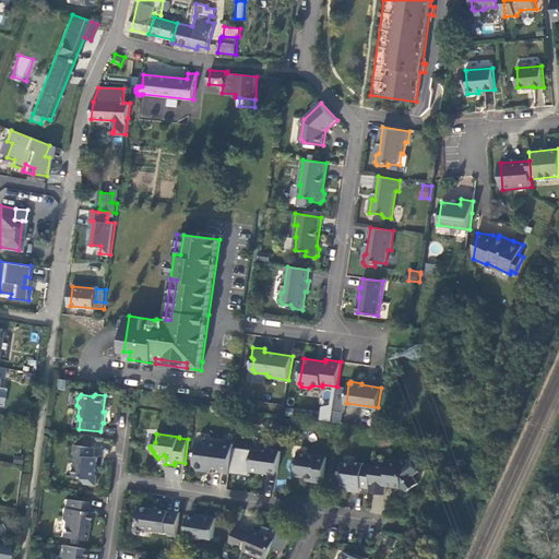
[(219,472),(229,473),(234,443),(210,440),(209,443),(198,442),(194,465),(197,468),(203,470),(206,466),(221,468),(219,472)]
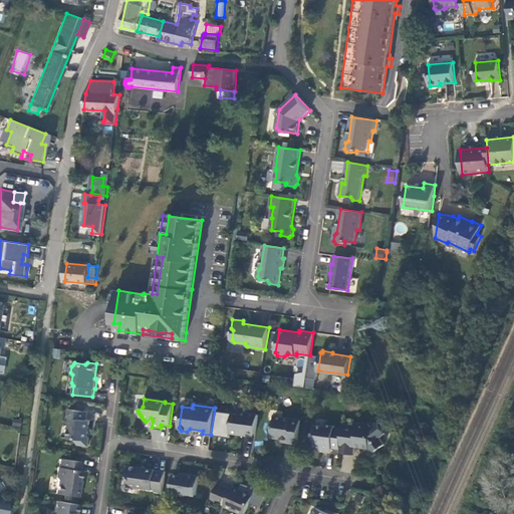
[(75,439),(78,445),(88,446),(89,437),(87,437),(90,421),(86,420),(87,412),(84,411),(77,410),(69,409),(67,418),(70,419),(67,438),(75,439)]
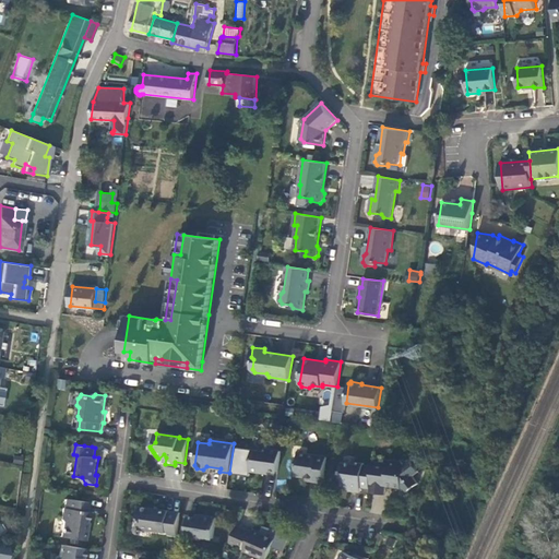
[(278,471),(281,451),(264,449),(263,451),(253,450),(250,471),(265,473),(265,470),(270,470),(278,471)]
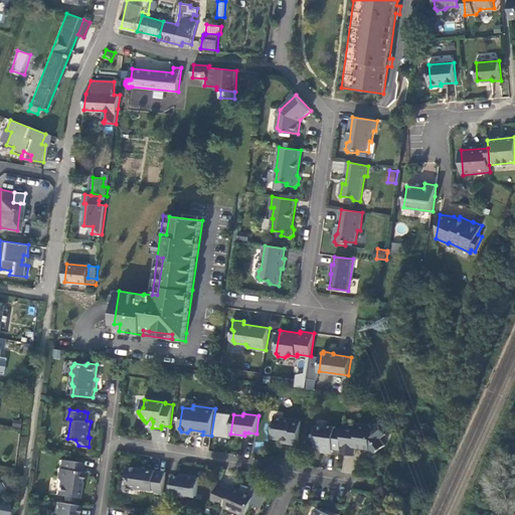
[(288,443),(298,445),(301,420),(275,416),(273,438),(289,441),(288,443)]
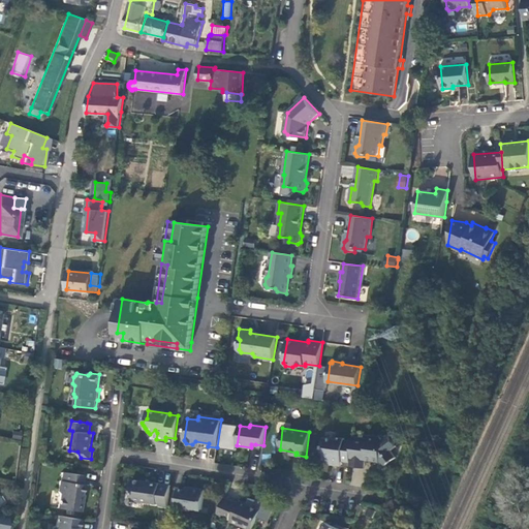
[(393,434),(390,436),(395,442),(398,439),(393,434)]
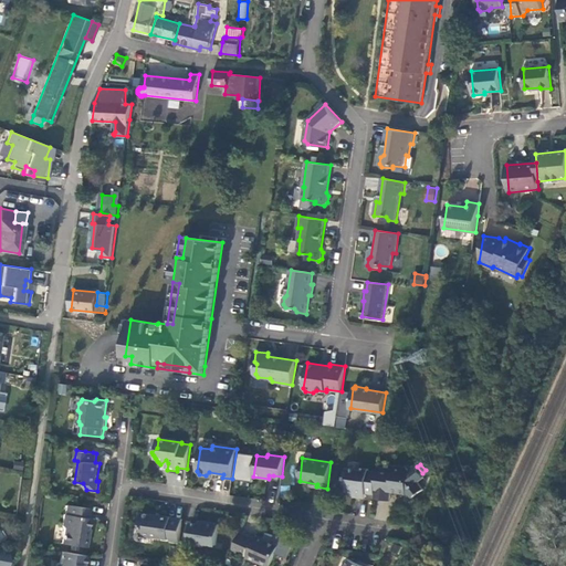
[(394,469),(378,467),(377,472),(376,483),(391,485),(390,491),(400,492),(405,499),(410,494),(412,498),(425,489),(418,482),(425,477),(422,473),(417,467),(416,465),(410,470),(407,467),(394,465),(394,469)]
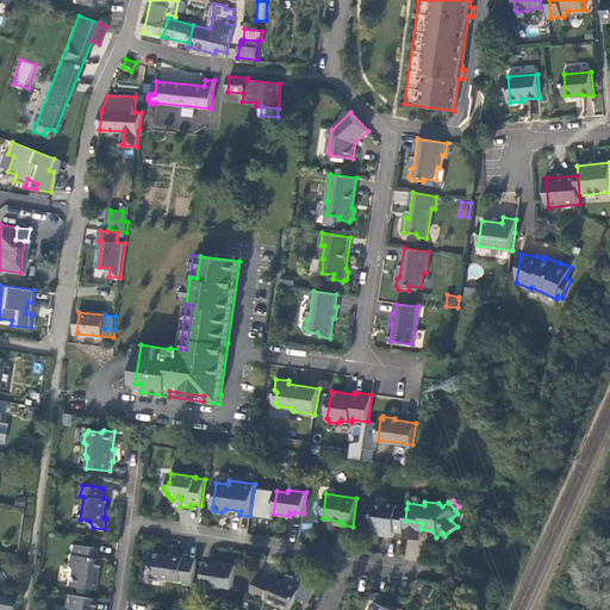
[(371,529),(377,530),(380,535),(393,536),(394,530),(403,533),(405,521),(406,509),(397,508),(398,505),(390,504),(387,506),(374,504),(371,529)]
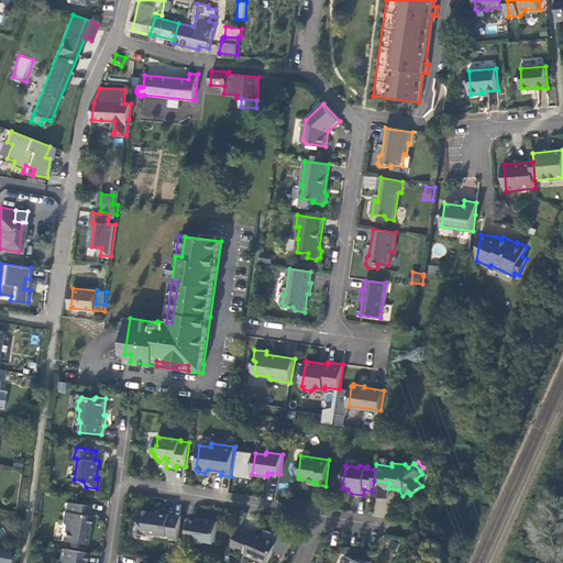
[(389,483),(374,481),(372,492),(372,496),(387,498),(388,488),(389,483)]
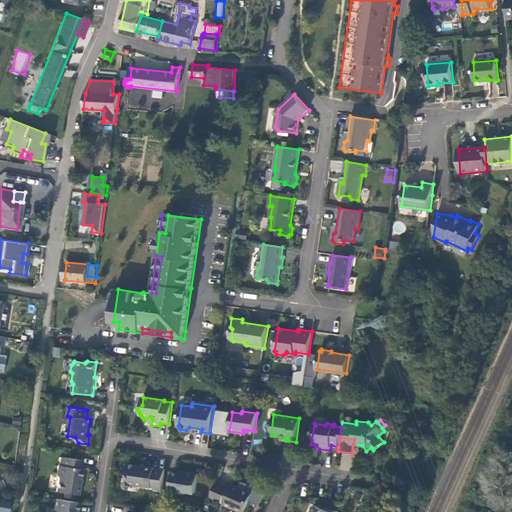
[(57,478),(55,491),(77,495),(79,486),(76,486),(78,478),(79,478),(81,469),(79,468),(81,460),(60,456),(59,465),(58,465),(56,476),(57,478)]
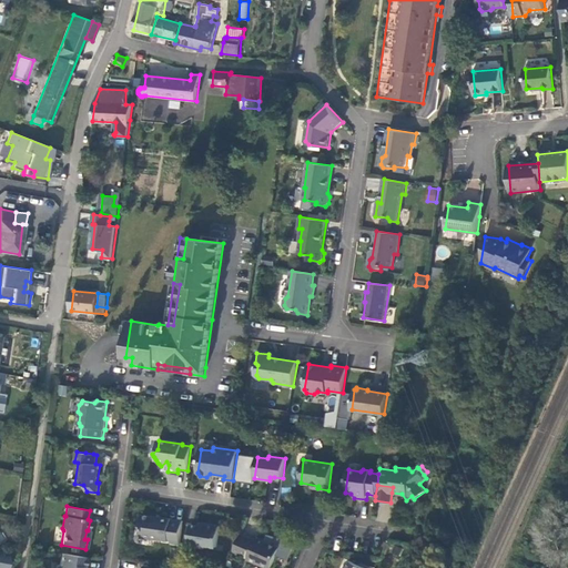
[(181,541),(183,520),(172,519),(172,518),(142,515),(141,526),(143,528),(142,537),(172,541),(172,540),(181,541)]
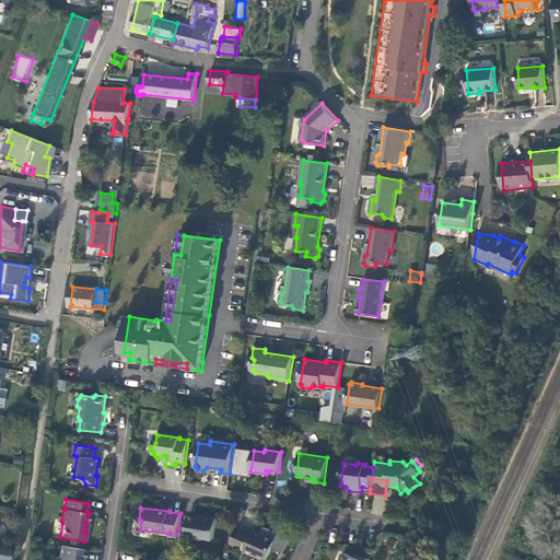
[(189,517),(186,537),(202,540),(202,537),(213,539),(217,518),(202,516),(201,520),(197,518),(189,517)]
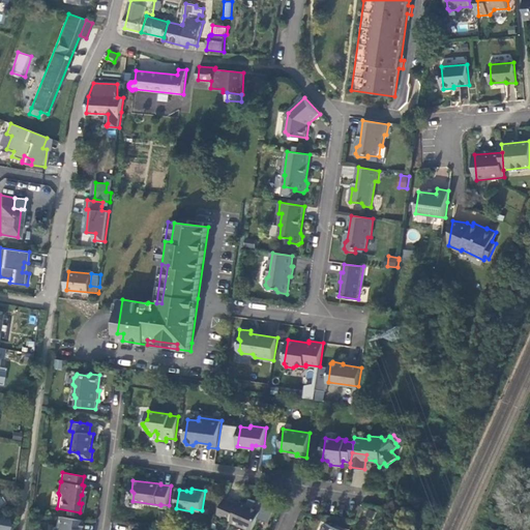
[(225,498),(217,514),(252,529),(253,529),(262,510),(240,502),(239,504),(225,498)]
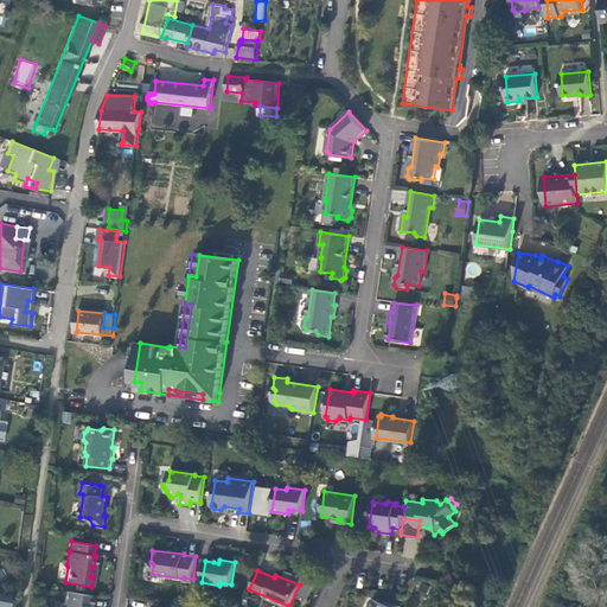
[(90,606),(93,595),(65,592),(64,602),(61,605),(59,606),(83,606),(84,606),(90,606)]
